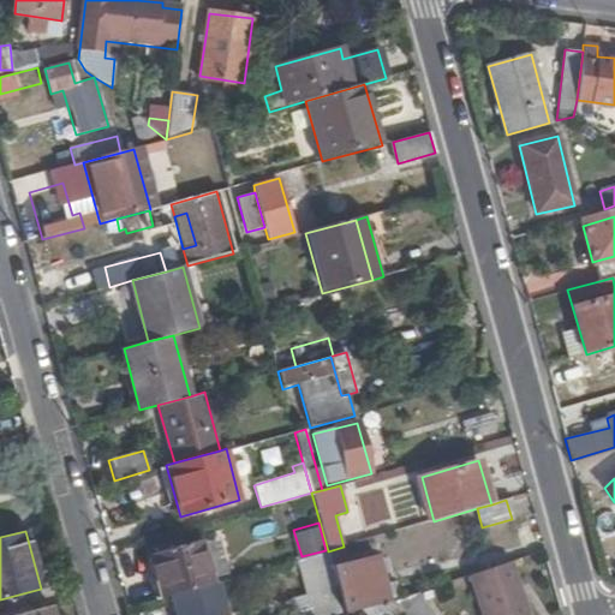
[(149,554),(161,598),(173,595),(213,584),(201,541),(149,554)]
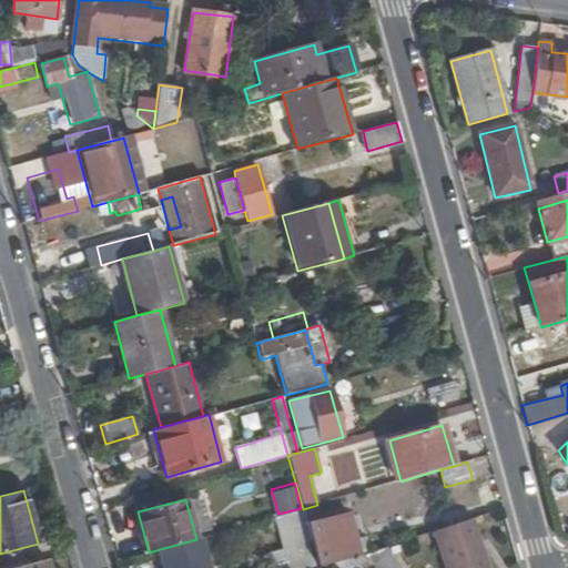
[(322,520),(317,505),(303,509),(318,567),(341,560),(361,555),(350,513),(322,520)]
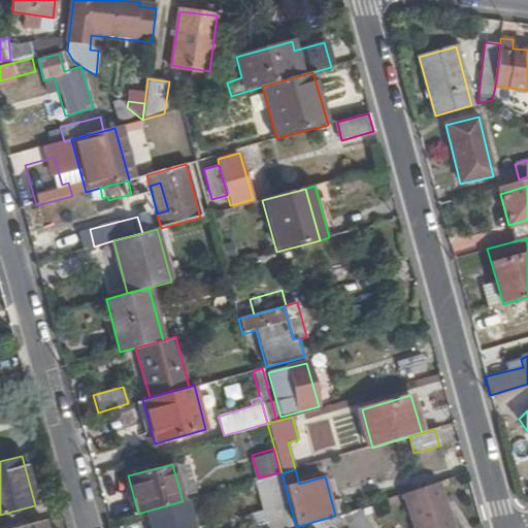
[(400,494),(411,527),(452,527),(436,482),(400,494)]
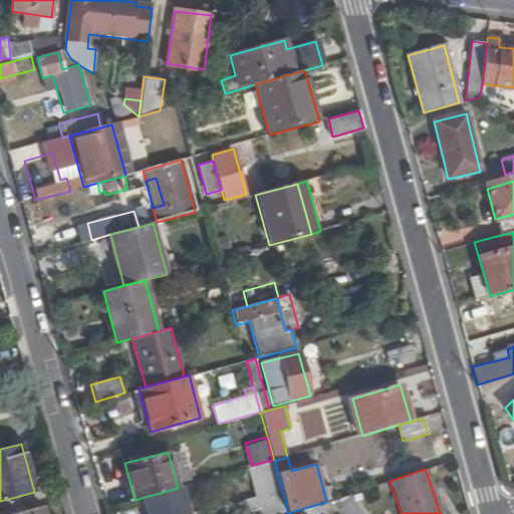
[(187,513),(180,487),(178,488),(145,497),(150,513),(187,513)]
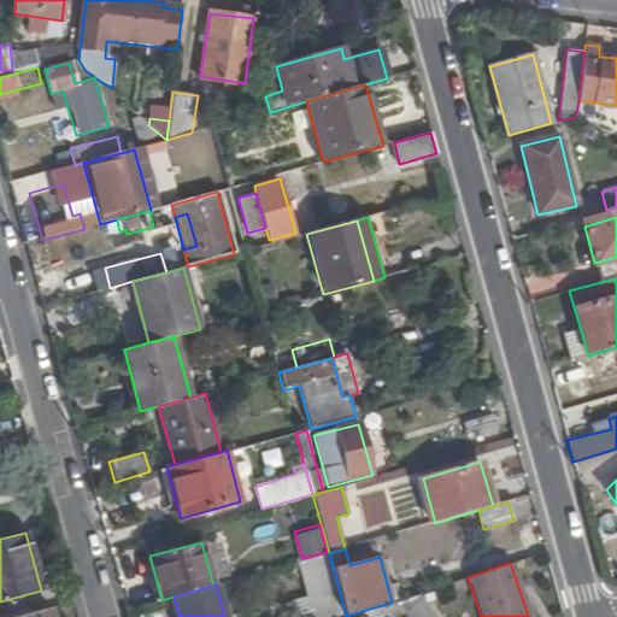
[(429,616),(413,597),(395,603),(406,616),(429,616)]
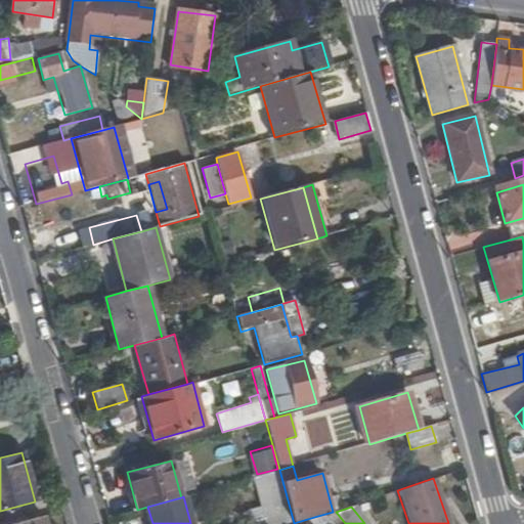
[(344,523),(345,523),(336,512),(333,512),(314,517),(306,523),(344,523)]
